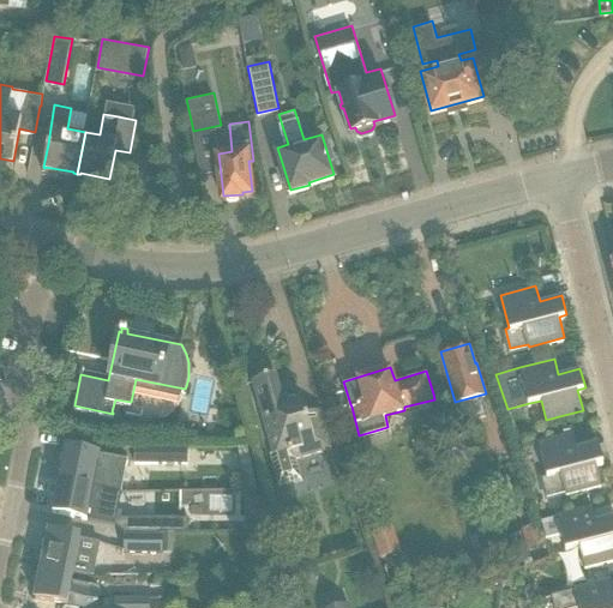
[(288,389),(281,390),(276,371),(252,377),(265,420),(260,421),(278,483),(302,476),(296,456),(332,445),(320,404),(306,409),(302,392),(289,396),(288,389)]
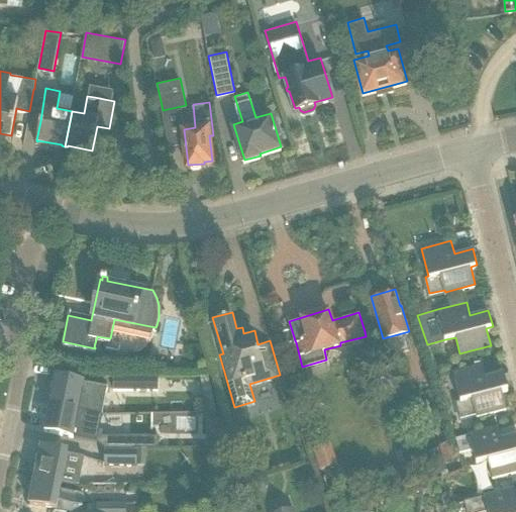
[(504,372),(486,376),(483,364),(454,371),(461,398),(454,400),(459,418),(476,413),(476,414),(506,407),(502,389),(508,388),(504,372)]
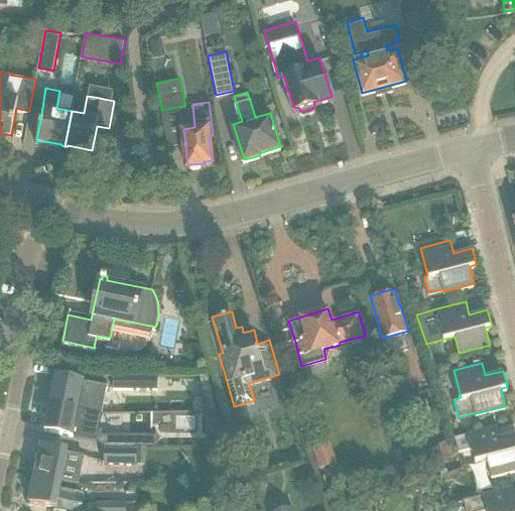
[(162,388),(163,374),(113,372),(113,387),(162,388)]
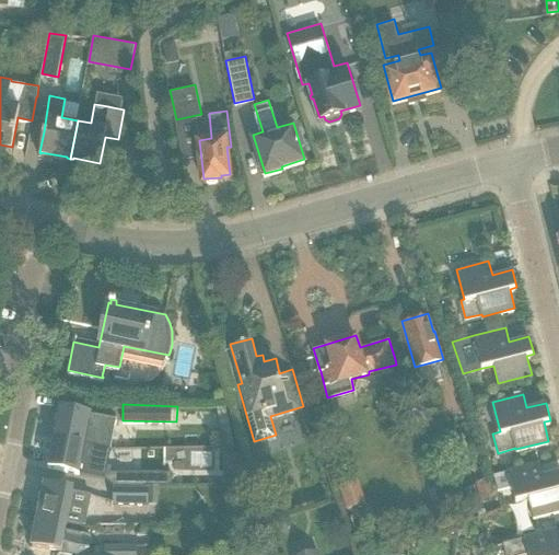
[(60,405),(55,434),(112,446),(117,416),(92,412),(60,405)]
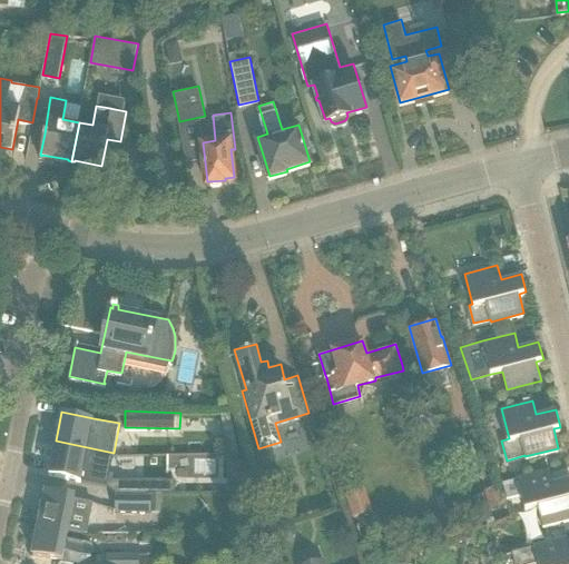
[(56,441),(49,471),(107,483),(114,453),(56,441)]
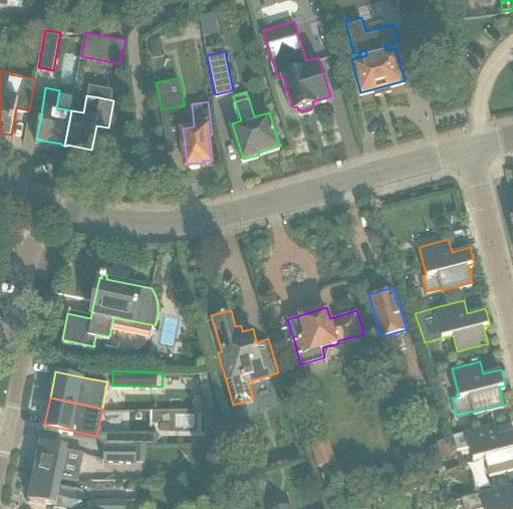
[(169,420),(169,408),(118,407),(118,420),(169,420)]
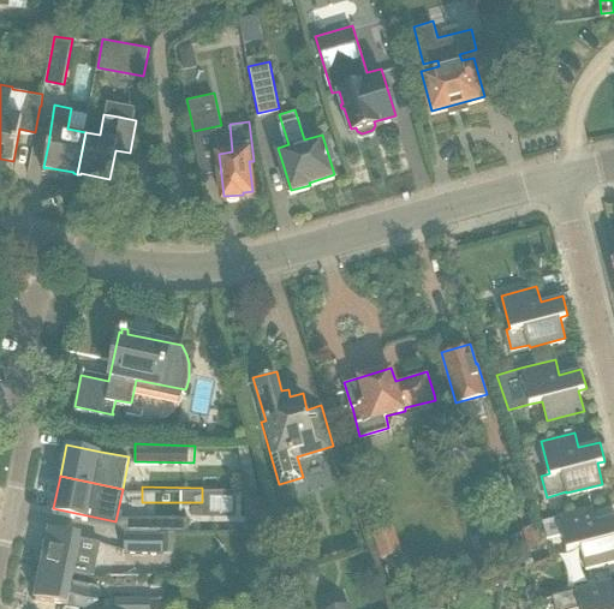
[(556,514),(542,518),(548,538),(562,533),(566,548),(566,550),(579,547),(584,566),(598,562),(613,557),(613,515),(597,520),(592,505),(570,511),(556,514)]
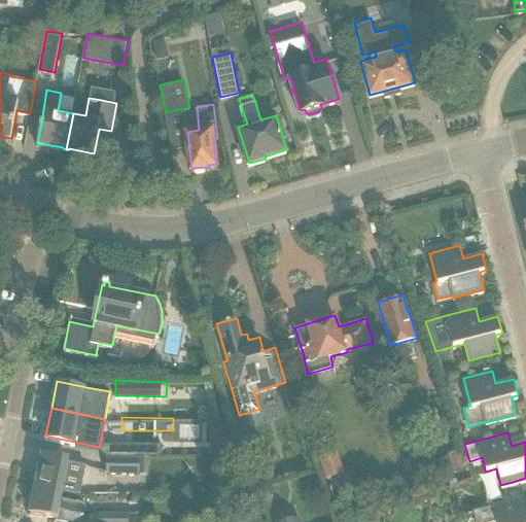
[(113,443),(112,453),(139,453),(162,453),(162,443),(113,443)]
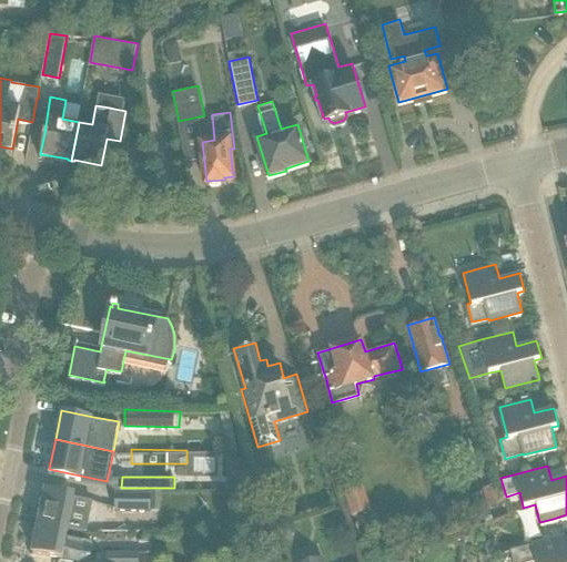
[(489,508),(506,502),(499,480),(482,486),(489,508)]
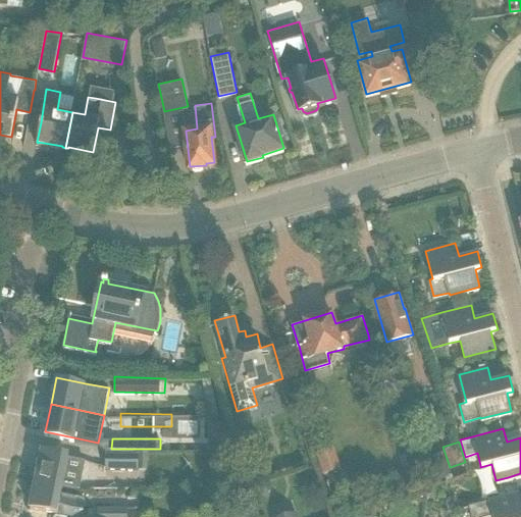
[(333,446),(316,452),(323,471),(340,465),(333,446)]
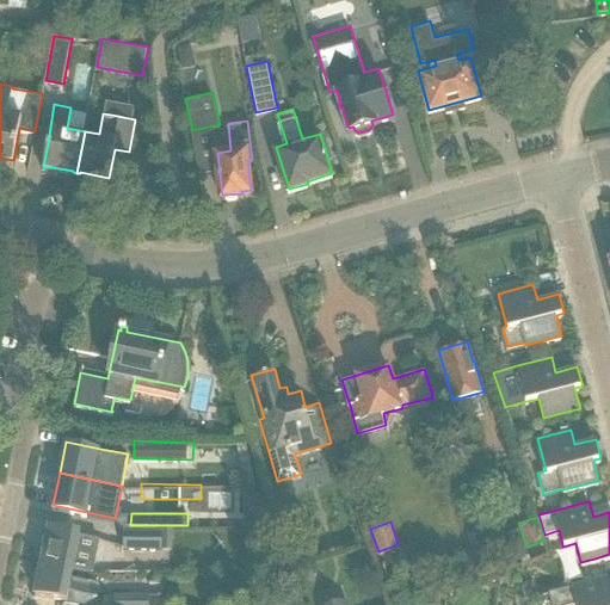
[(49,525),(42,559),(74,565),(93,568),(100,536),(72,530),(49,525)]
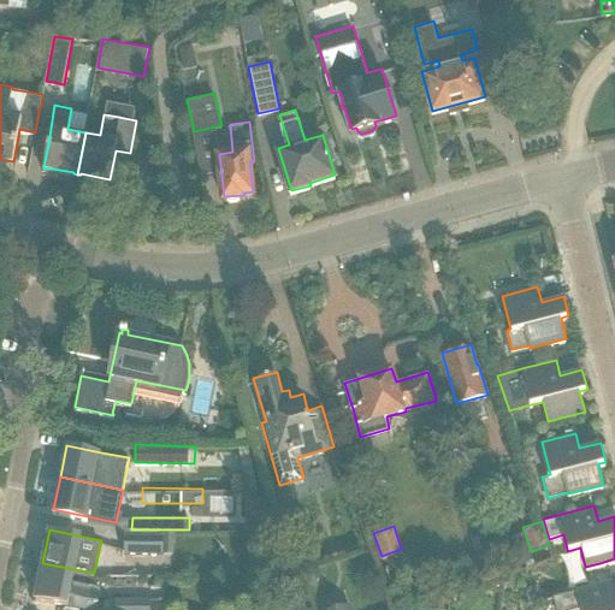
[(163,531),(163,529),(131,529),(124,529),(124,551),(161,552),(163,531)]
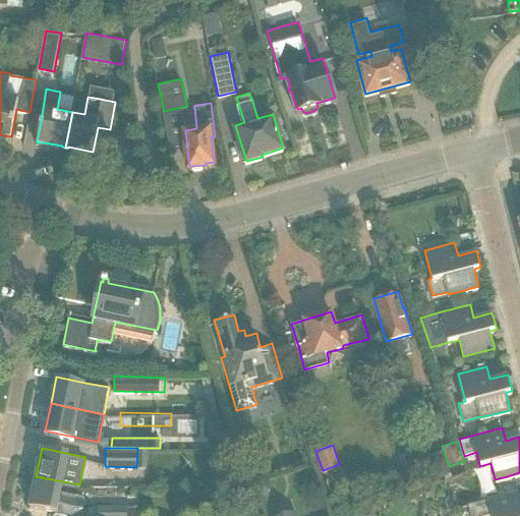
[(215,456),(215,467),(224,467),(224,456),(215,456)]
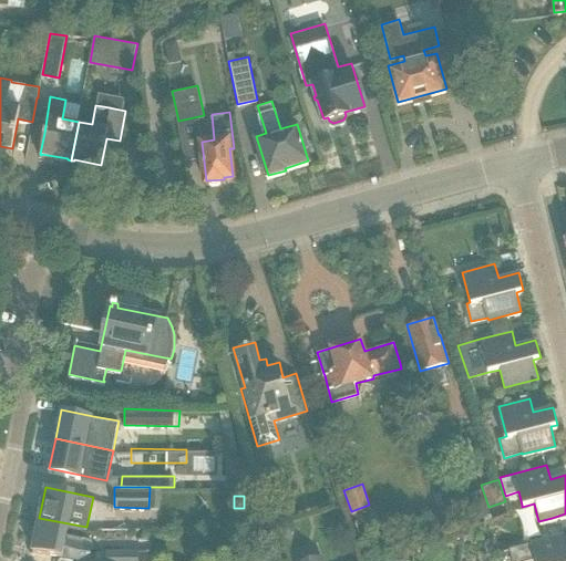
[(67,538),(69,523),(39,518),(33,548),(72,556),(73,552),(89,556),(92,543),(67,538)]
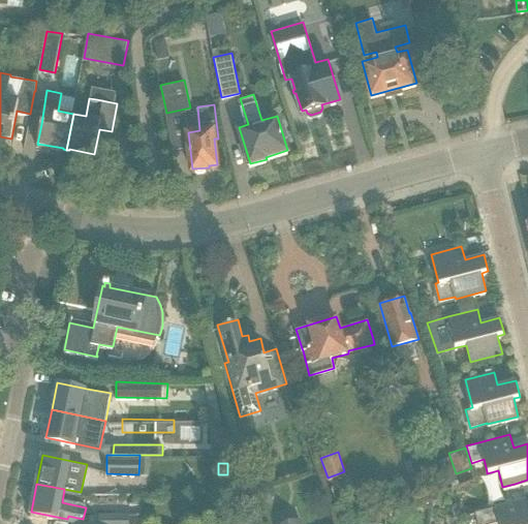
[(527,502),(526,497),(474,511),(477,523),(489,523),(499,522),(499,523),(527,523),(527,502)]
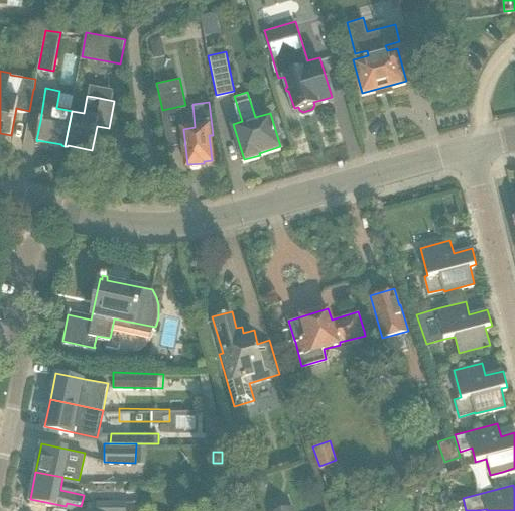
[(138,510),(138,499),(125,500),(125,510),(138,510)]
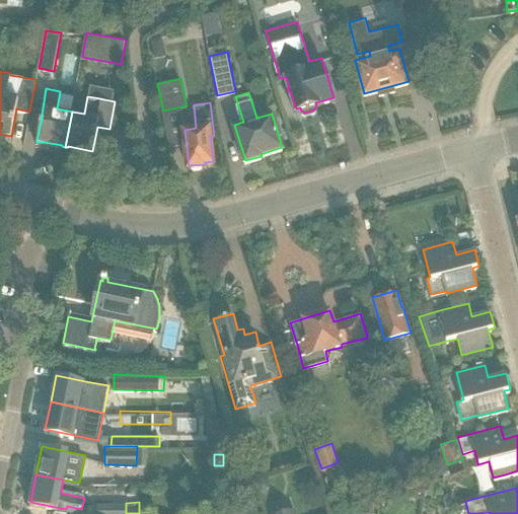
[(97,513),(126,513),(126,503),(98,503),(97,513)]
